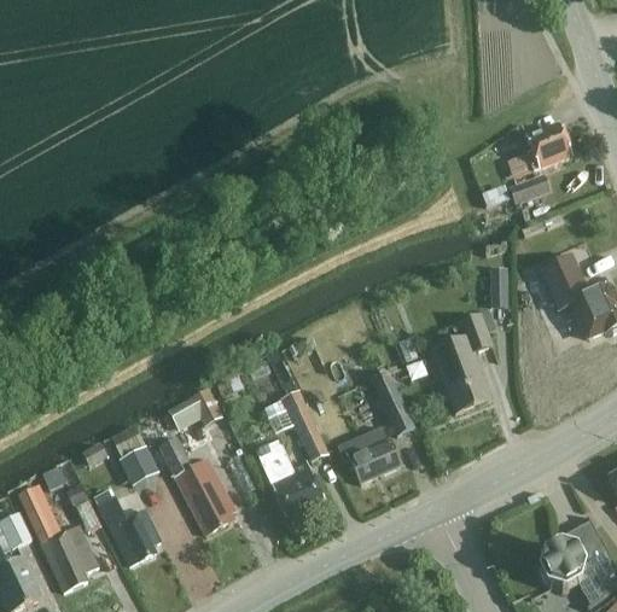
[(571,155),(558,121),(524,134),(530,149),(525,151),(533,170),(571,155)]
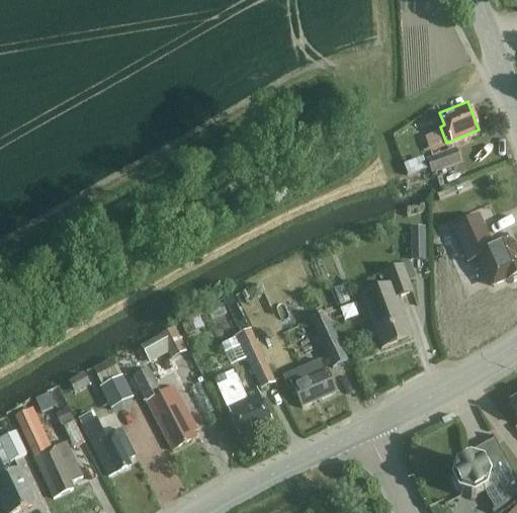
[(425,156),(430,170),(459,159),(454,145),(425,156)]
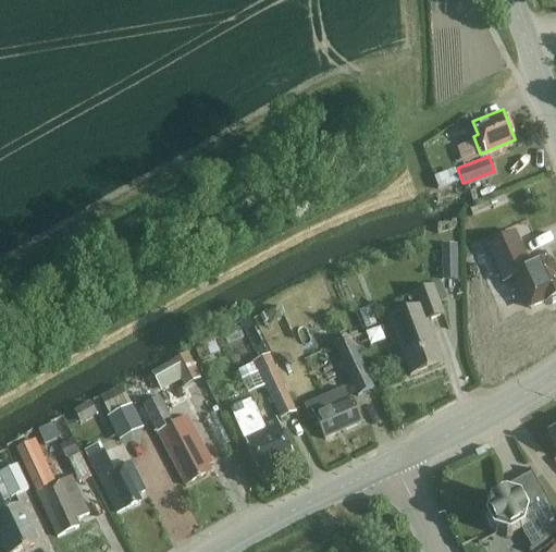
[(555,272),(548,257),(531,265),(514,229),(485,242),(503,279),(516,273),(530,304),(544,297),(545,298),(551,301),(555,297),(555,276),(555,274),(555,273),(555,272)]
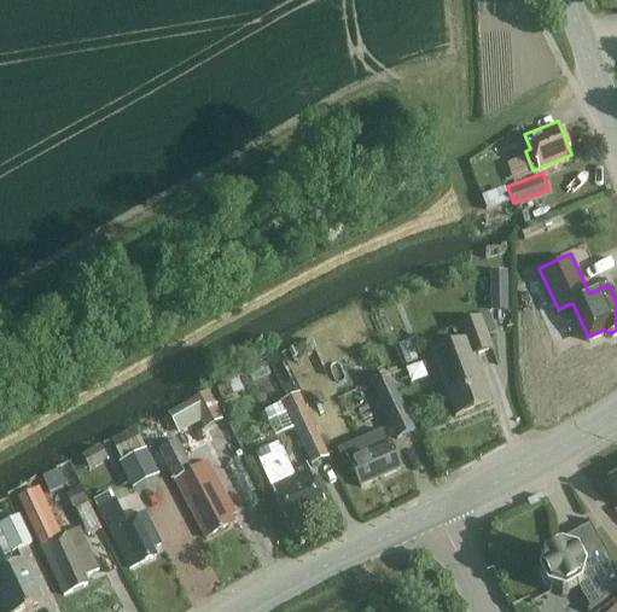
[(507,307),(506,267),(489,268),(490,307),(507,307)]
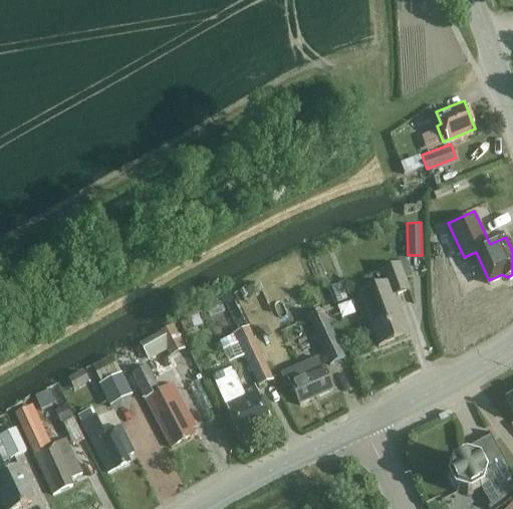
[(378,342),(408,331),(394,292),(409,286),(405,275),(413,272),(407,257),(379,268),(385,280),(358,290),(378,342)]
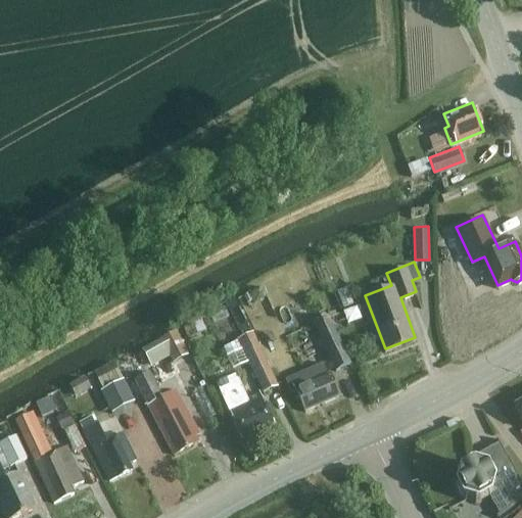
[(350,361),(328,313),(313,320),(335,368),(350,361)]
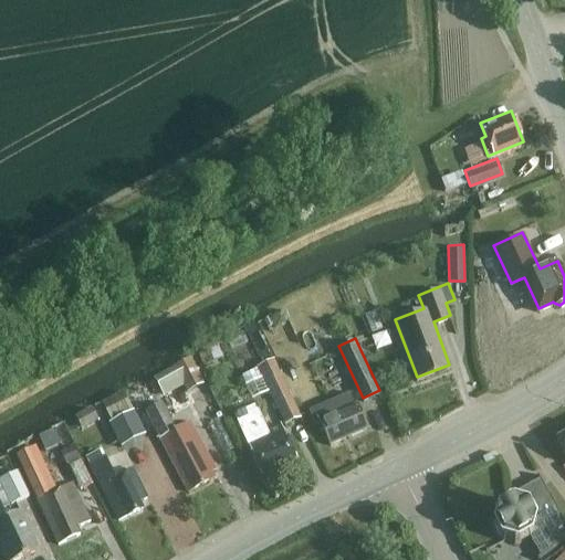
[(199,350),(205,361),(223,354),(218,341),(199,350)]
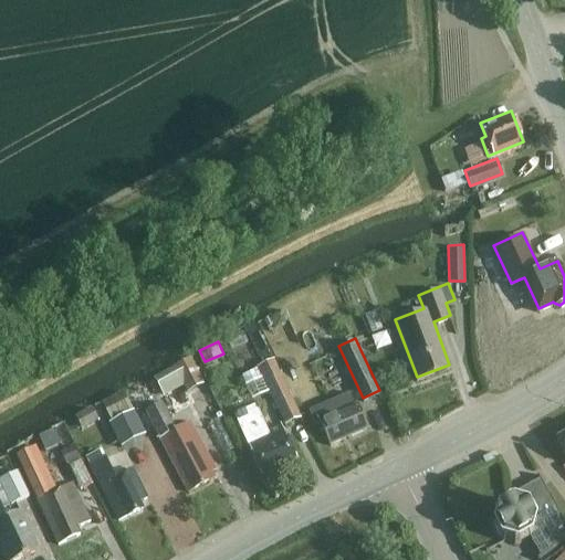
[(161,392),(181,382),(185,389),(202,379),(188,354),(171,363),(173,365),(153,376),(161,392)]
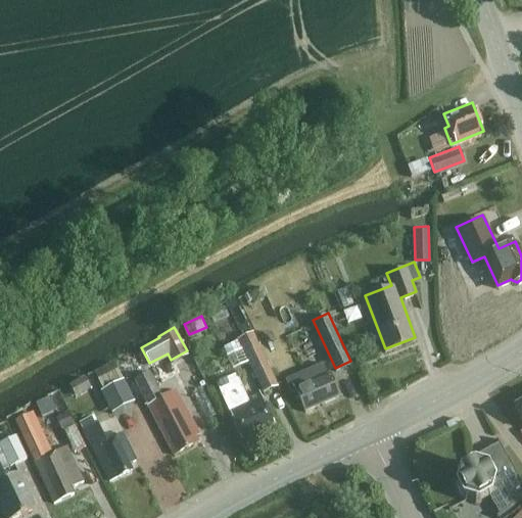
[(278,382),(253,329),(237,336),(241,345),(226,352),(232,366),(247,359),(262,390),(278,382)]
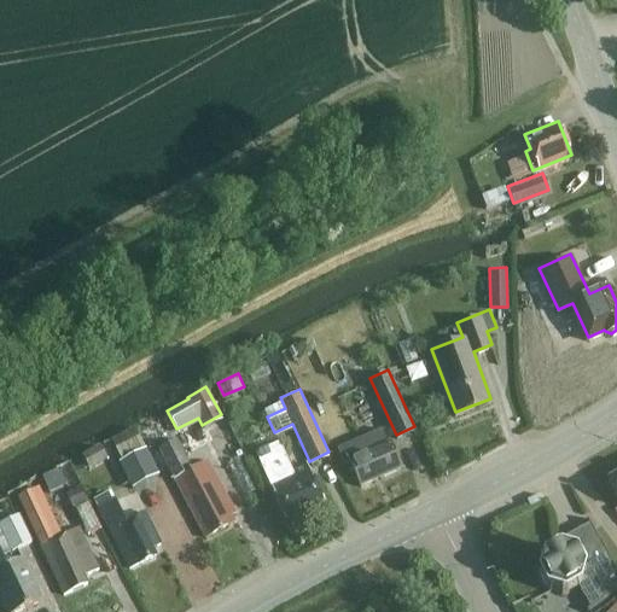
[(109,435),(121,456),(144,443),(133,423),(109,435)]
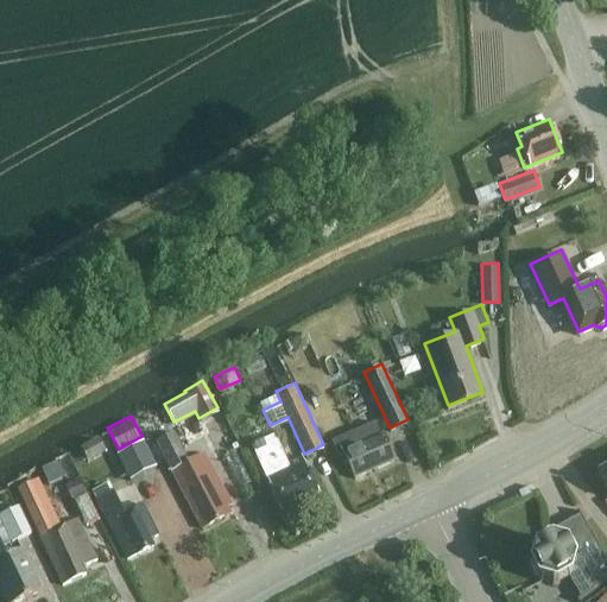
[(383,432),(375,418),(332,438),(337,452),(343,450),(354,475),(394,457),(384,432),(383,432)]
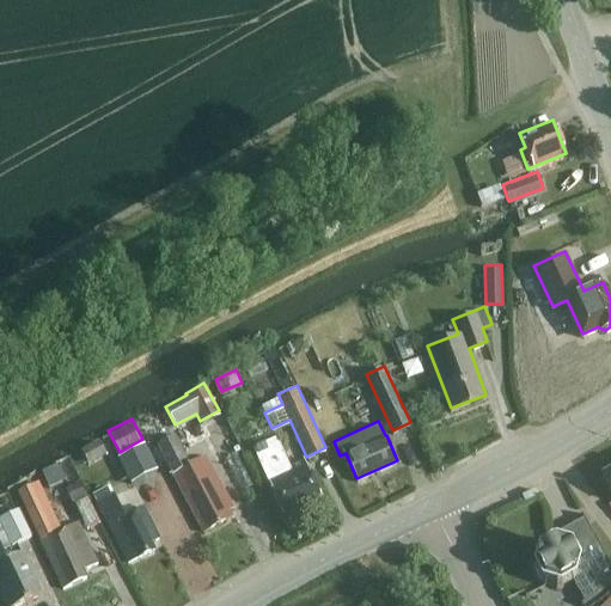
[(190,461),(175,432),(157,441),(203,528),(226,515),(222,509),(233,503),(206,453),(190,461)]
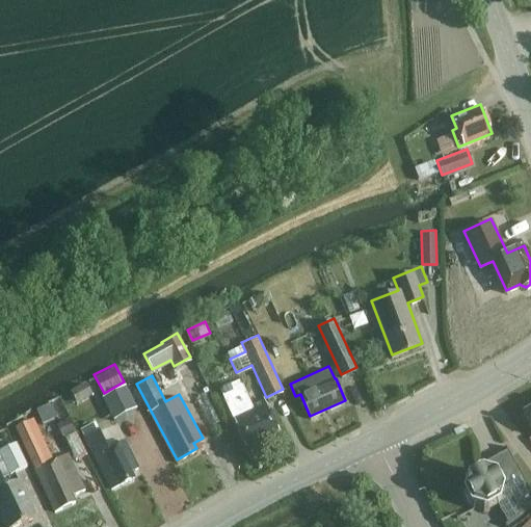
[(264,396),(250,401),(240,378),(220,387),(232,415),(233,415),(236,422),(245,444),(279,428),(269,407),(268,407),(264,396)]
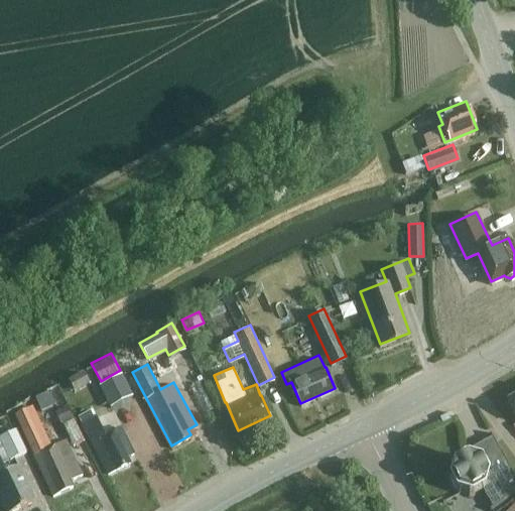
[(120,371),(102,381),(99,383),(110,404),(132,393),(120,371)]
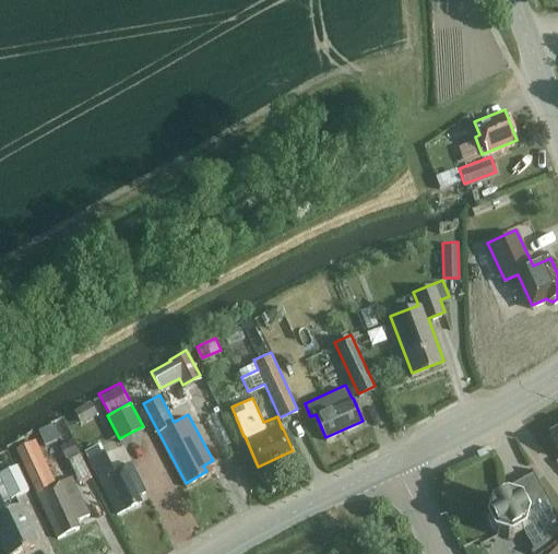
[(34,438),(32,439),(15,447),(57,534),(79,525),(75,518),(90,511),(71,473),(55,481),(34,438)]
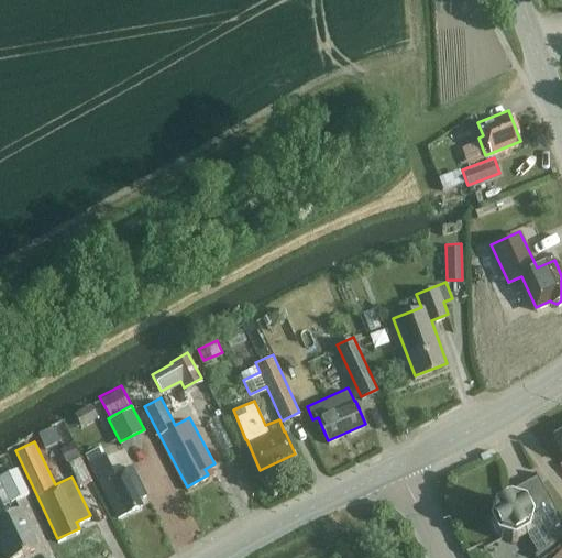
[(59,447),(65,459),(77,453),(72,441),(59,447)]
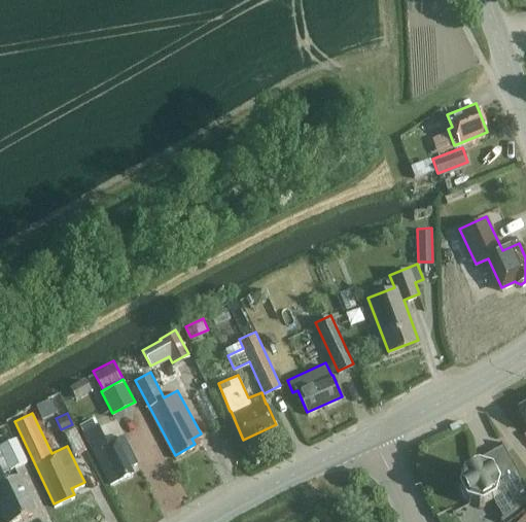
[(0,441),(15,433),(9,419),(0,424),(0,441)]
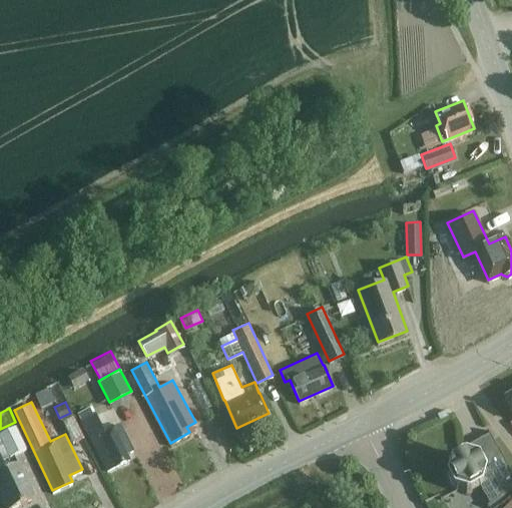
[(120,422),(104,430),(95,412),(81,419),(107,468),(129,457),(126,452),(133,448),(120,422)]
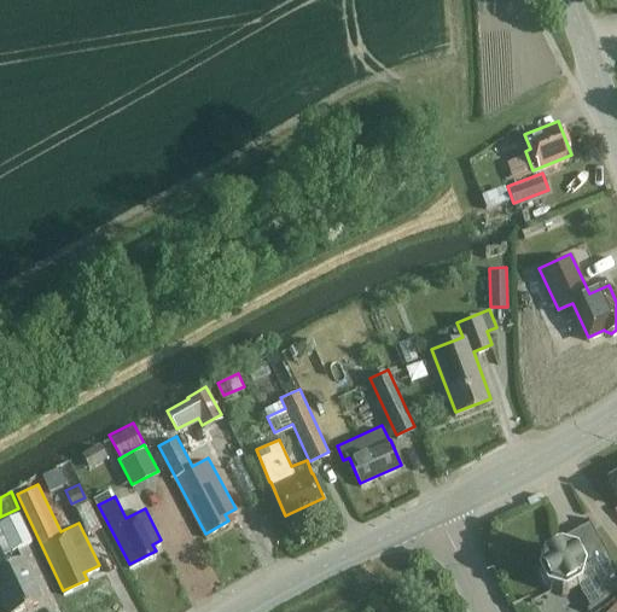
[(76,506),(87,530),(100,525),(88,500),(76,506)]
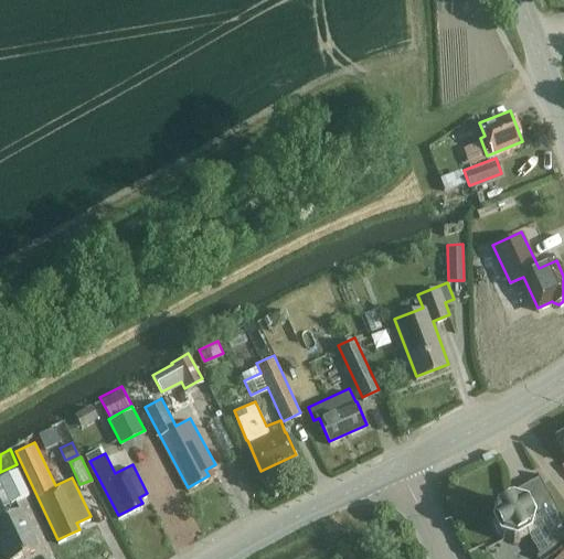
[(16,468),(0,475),(0,480),(9,500),(29,491),(18,466),(16,468)]
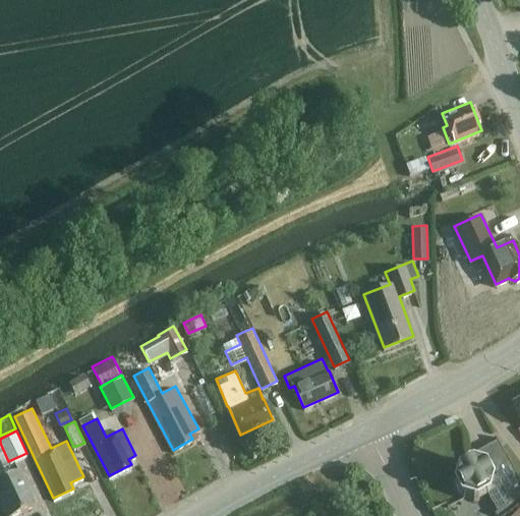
[(453,477),(453,482),(459,493),(463,496),(473,499),(478,499),(488,493),(497,509),(493,512),(494,514),(519,493),(519,479),(495,433),(494,434),(504,452),(486,461),(485,460),(473,457),(469,457),(459,463),(456,467),(453,477)]
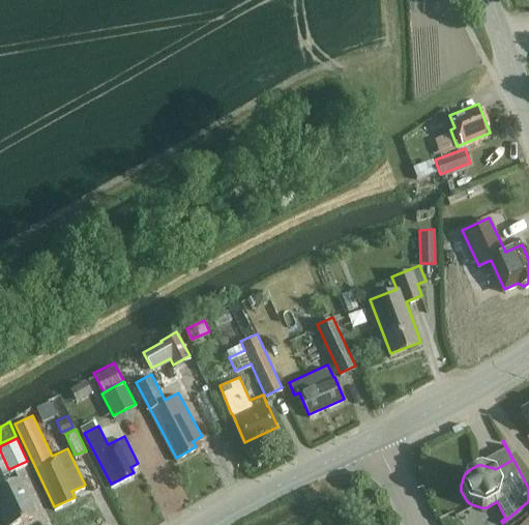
[(0,507),(7,524),(8,524),(36,512),(19,475),(0,485),(0,507)]
